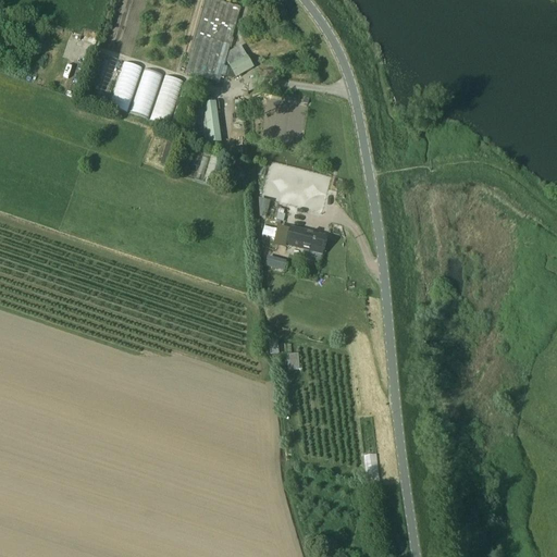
[(240,8),(213,0),(207,0),(186,74),(219,84),(222,76),(224,66),(240,8)]
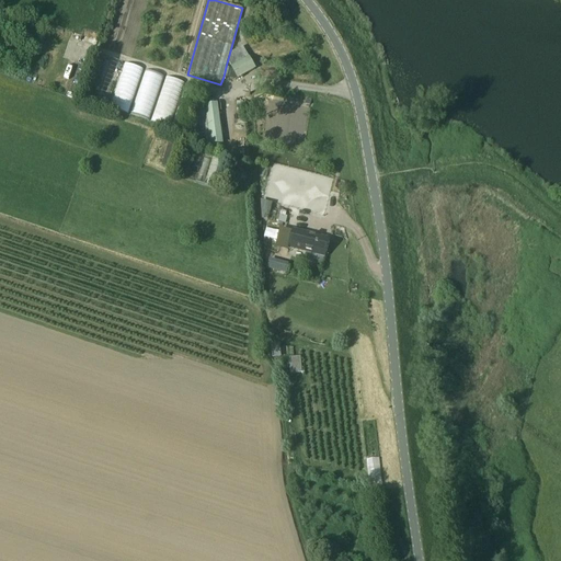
[(232,54),(229,64),(232,69),(226,67),(224,77),(229,78),(230,78),(236,80),(238,78),(238,79),(255,69),(248,55),(243,47),(232,54)]
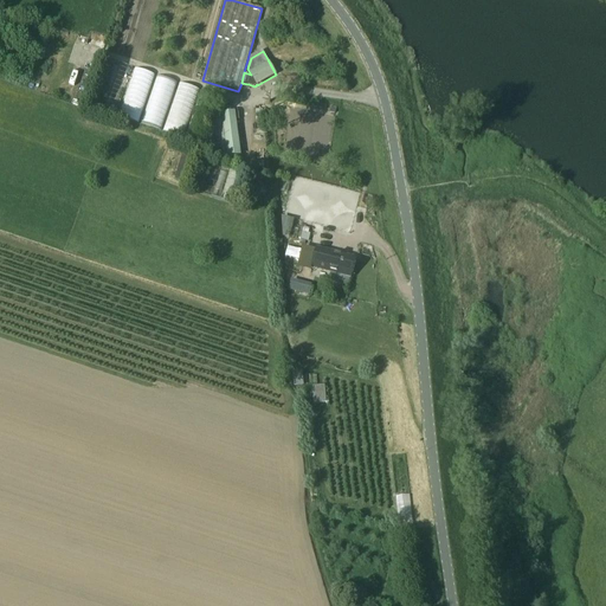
[(131,68),(122,117),(142,122),(153,72),(131,68)]
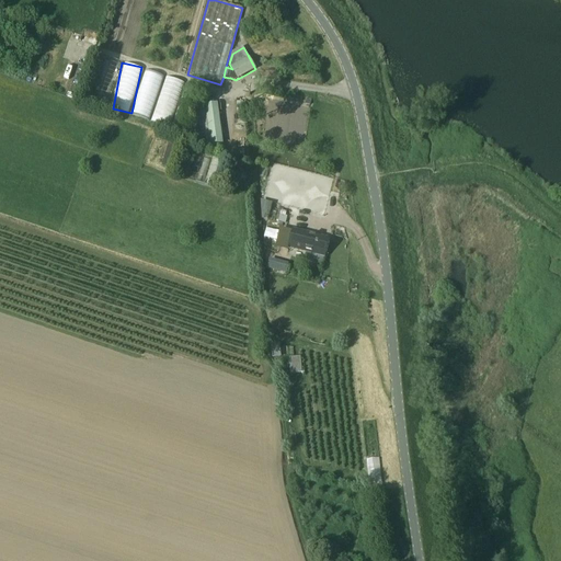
[(130,114),(171,127),(185,82),(165,76),(145,70),(130,114)]
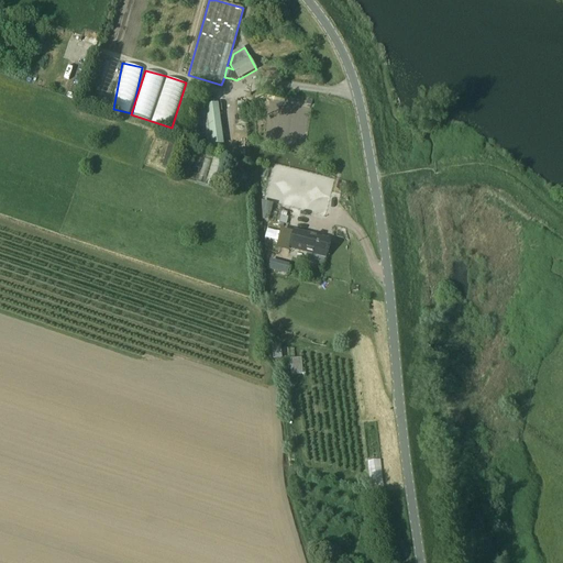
[(219,112),(222,112),(221,105),(196,108),(199,128),(210,125),(212,145),(223,144),(219,112)]
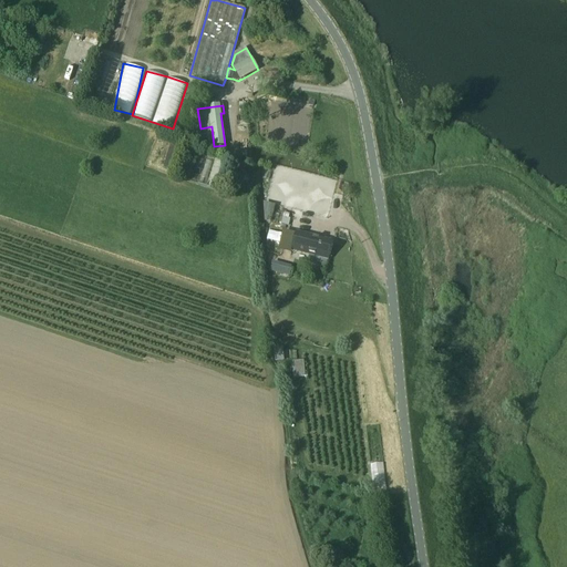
[(172,147),(164,168),(171,171),(177,150),(172,147)]
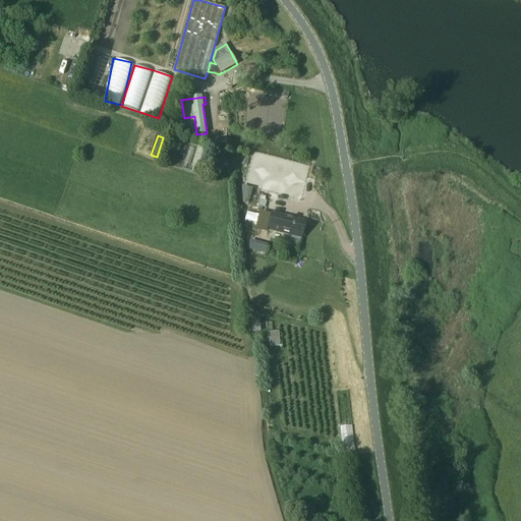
[(273,213),(268,231),(301,239),(306,221),(273,213)]
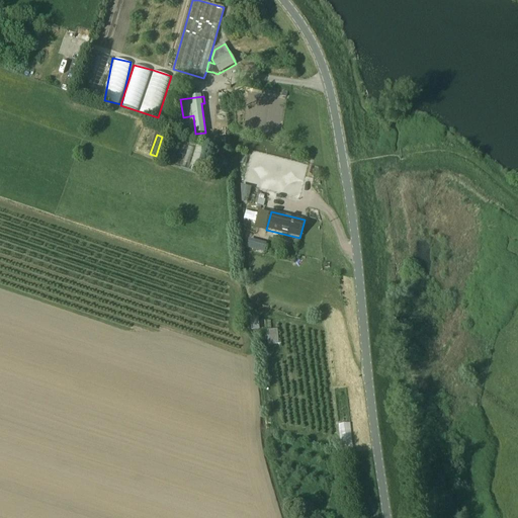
[(249,239),(247,249),(264,253),(266,243),(249,239)]
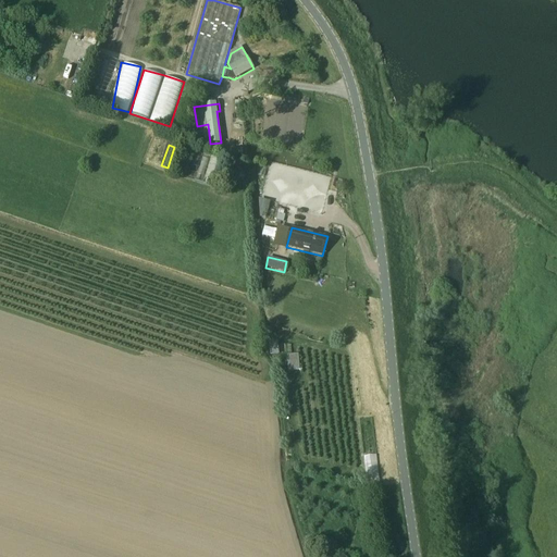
[(288,371),(299,370),(299,355),(287,355),(288,371)]
